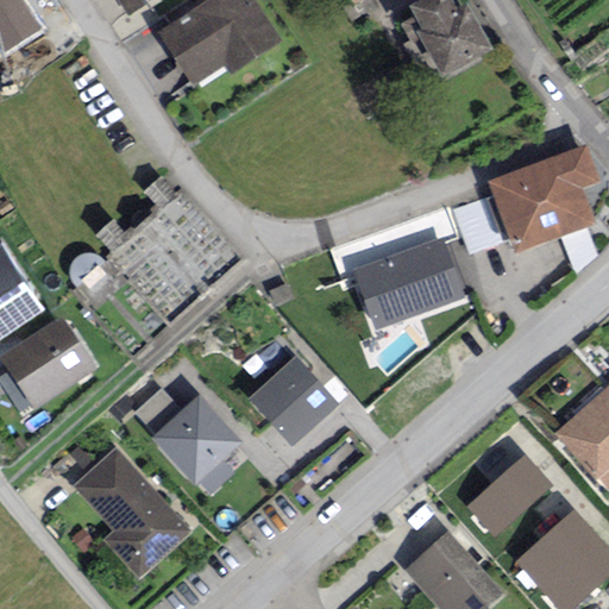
[(25,0),(0,0),(0,57),(1,58),(45,30),(25,0)]
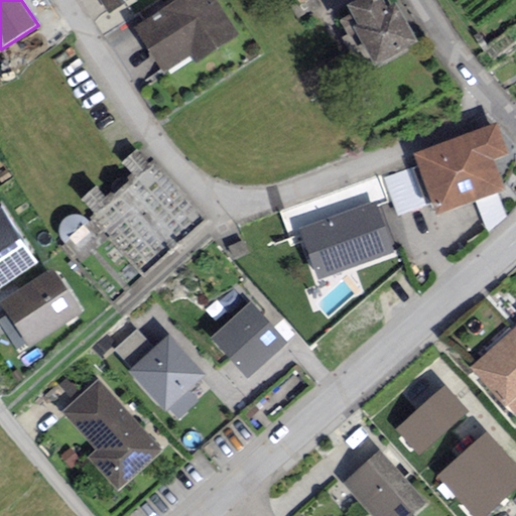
[(234,36),(211,0),(183,0),(163,12),(167,19),(141,35),(163,71),(189,54),(192,60),(234,36)]
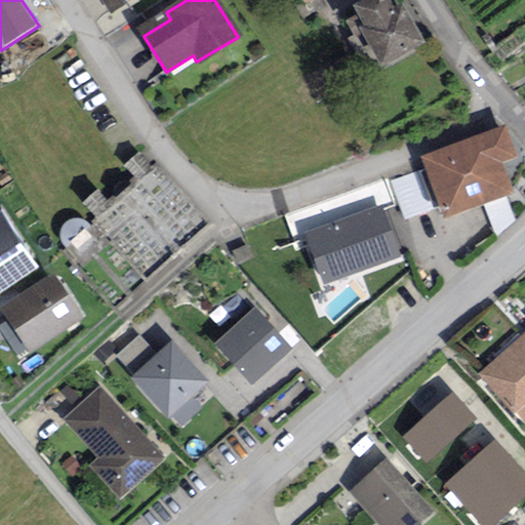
[(367,28),(360,32),(380,69),(423,45),(403,8),(396,11),(389,0),(374,0),(358,9),(367,28)]
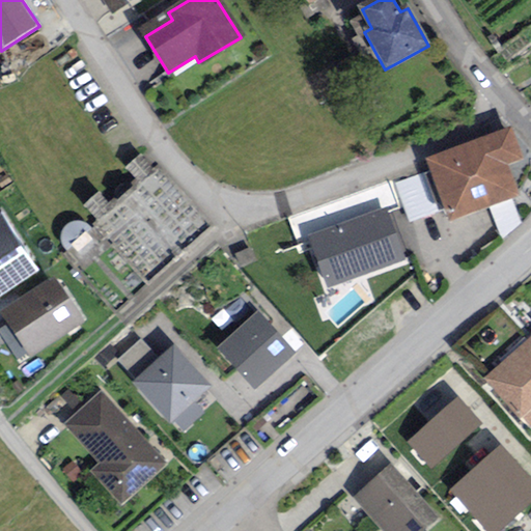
[(510,133),(428,162),(450,221),(516,197),(505,166),(520,160),(510,133)]
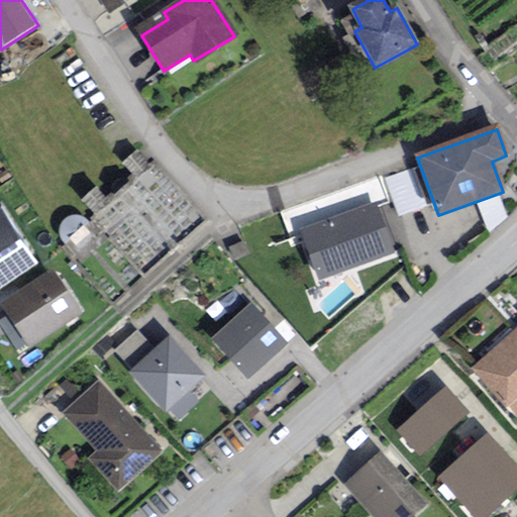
[(3,204),(0,205),(0,272),(32,252),(3,204)]
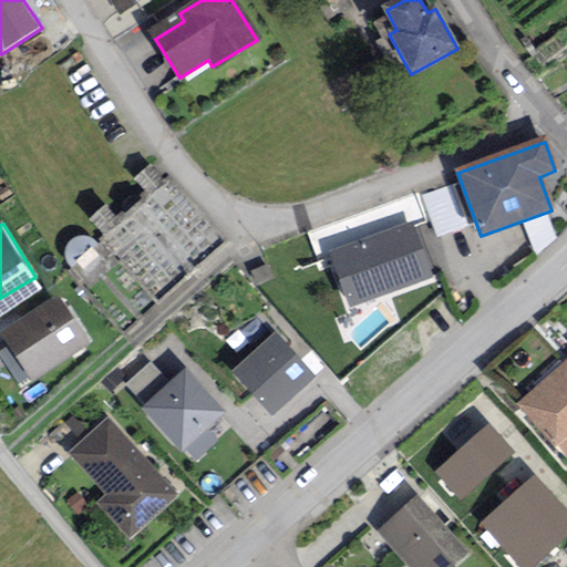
[(349,306),(428,278),(411,229),(331,257),(349,306)]
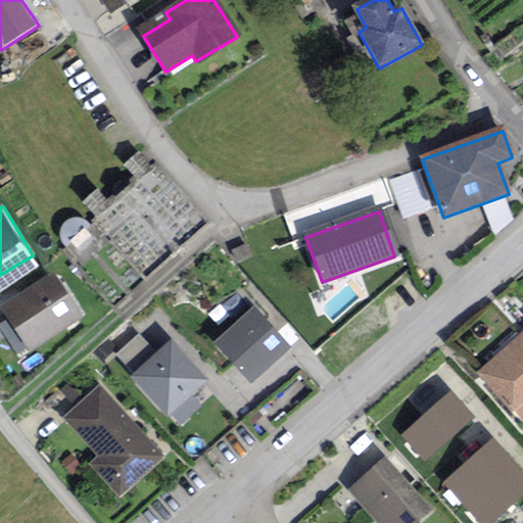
[(3,313),(27,349),(79,315),(55,278),(3,313)]
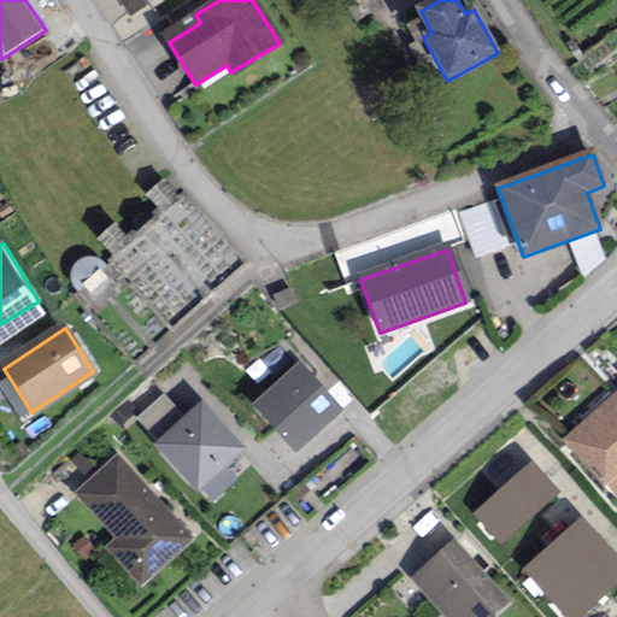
[(348,409),(300,358),(251,404),(299,454),(348,409)]
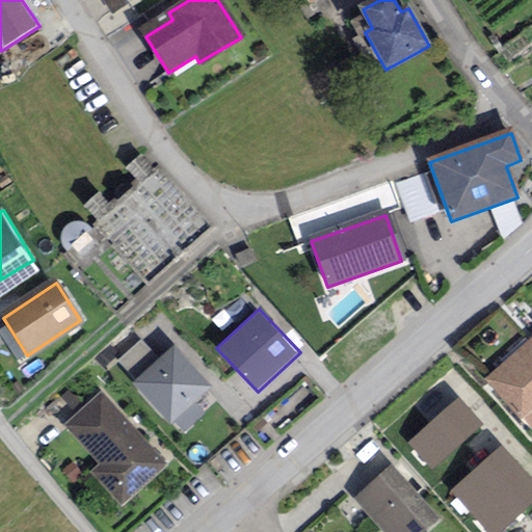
[(531,335),(487,375),(531,424),(531,335)]
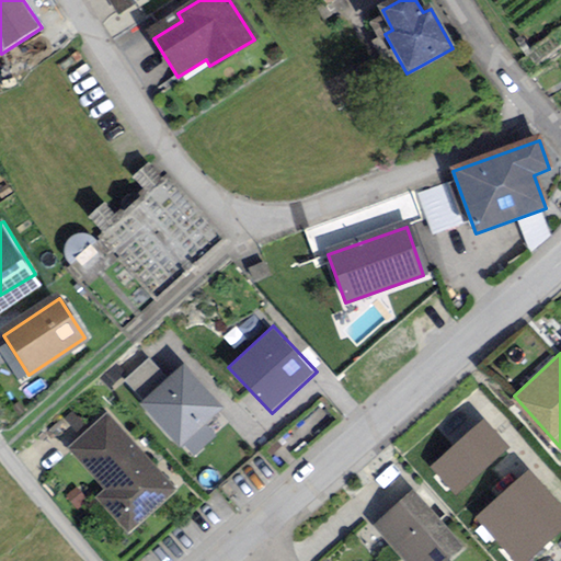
[(222,405),(184,361),(164,376),(150,359),(126,380),(180,443),(222,405)]
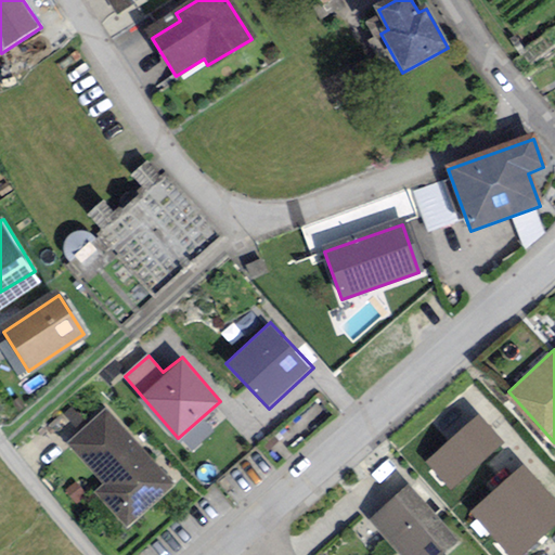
[(105,415),(71,447),(108,489),(100,498),(127,528),(171,489),(105,415)]
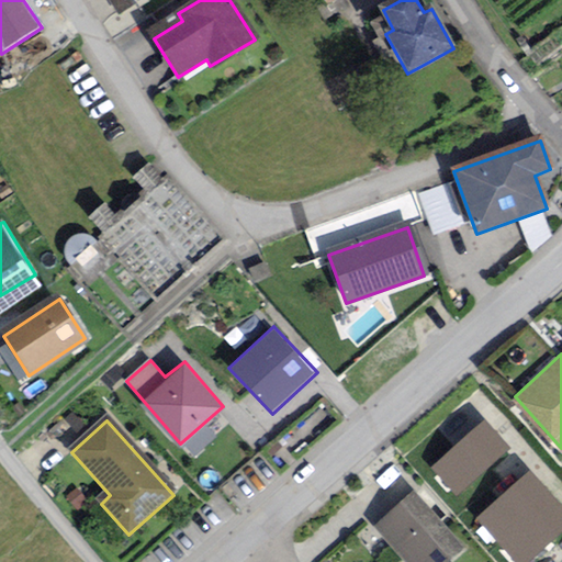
[(503,448),(486,429),(441,469),(458,487),(503,448)]
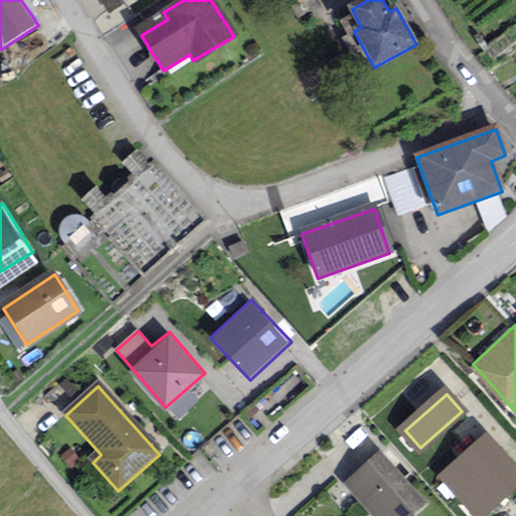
[(508,458),(487,432),(436,476),(459,501),(508,458)]
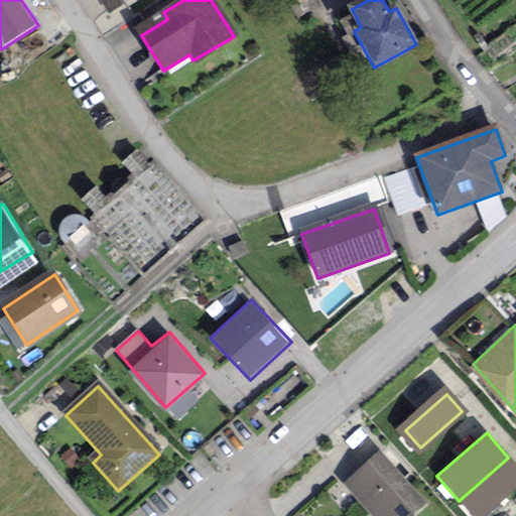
[(379,458),(344,488),(368,515),(413,515),(423,508),(379,458)]
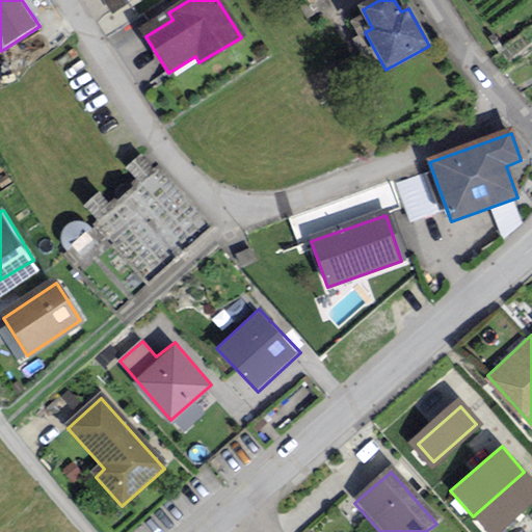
[(500,531),(531,505),(531,480),(524,472),(473,516),(485,531),(500,531)]
